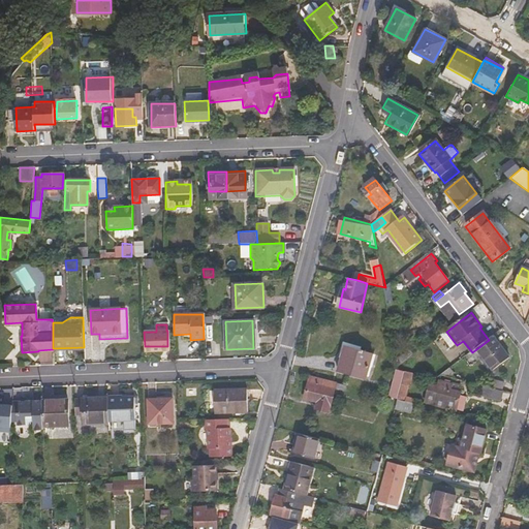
[(343,355),(371,363),(373,352),(349,347),(347,353),(344,353),(343,355)]
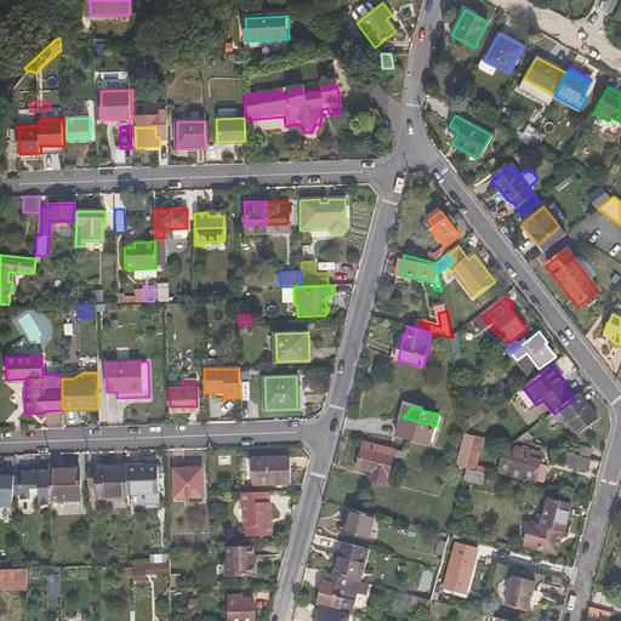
[(547,423),(554,434),(551,437),(556,443),(559,439),(562,443),(580,427),(565,409),(547,423)]
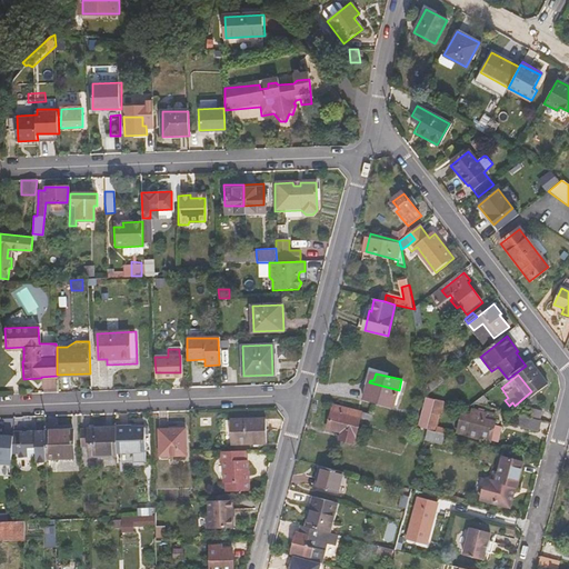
[(369,382),(366,399),(395,407),(399,390),(369,382)]
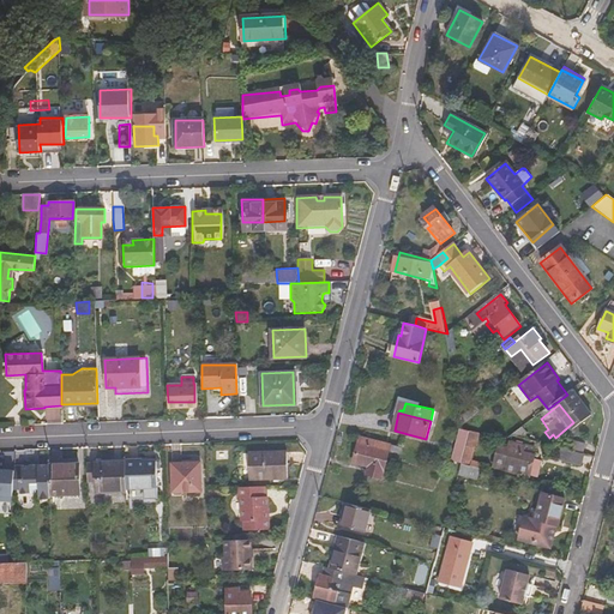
[(461,431),(453,462),(462,464),(467,450),(470,433),(461,431)]
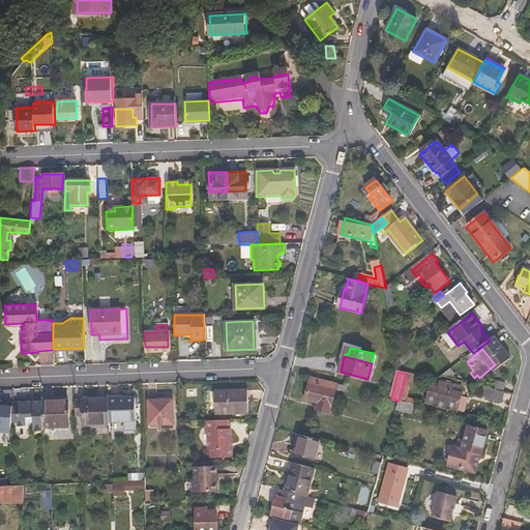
[(406,374),(403,388),(406,389),(408,389),(412,374),(406,373),(406,374)]
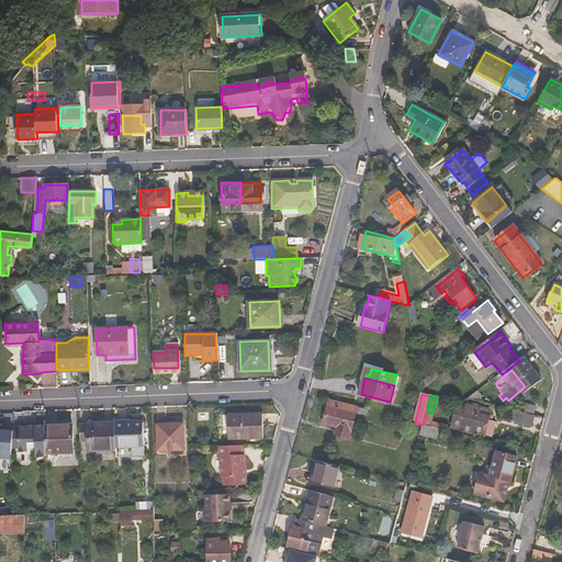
[(324,425),(337,428),(336,435),(349,437),(356,413),(366,415),(367,411),(329,401),(324,425)]
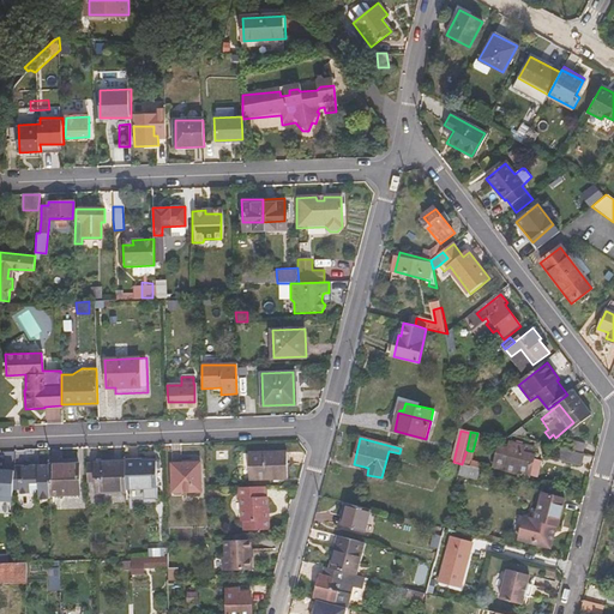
[(569,441),(566,450),(583,453),(584,455),(585,445),(569,441)]
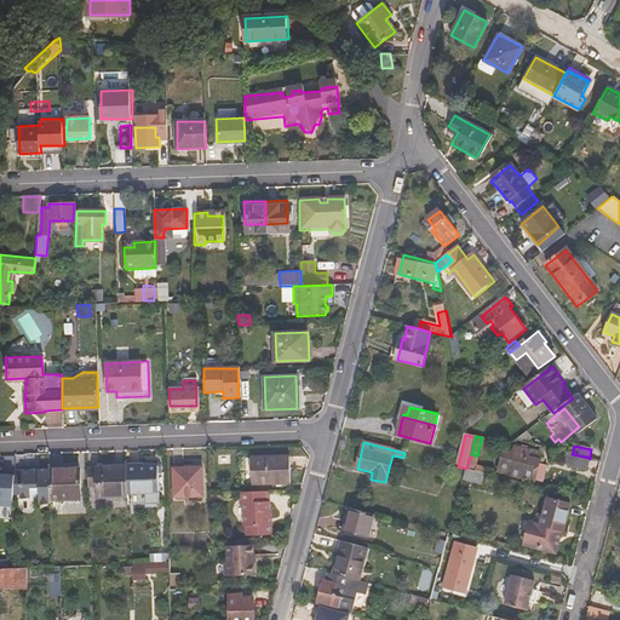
[(510,453),(504,474),(533,481),(534,478),(539,463),(540,459),(539,459),(540,453),(527,449),(522,448),(515,447),(514,453),(510,453)]
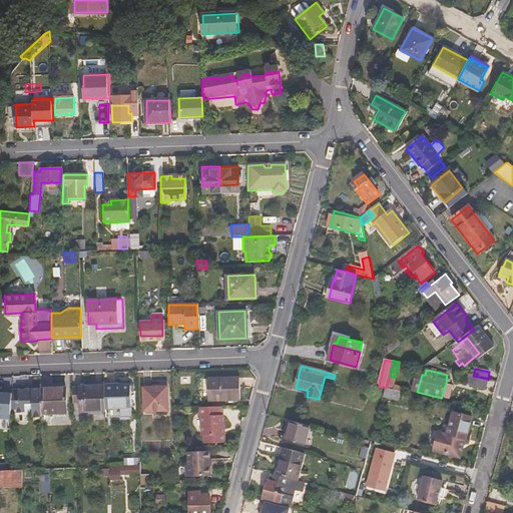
[(469,375),(466,383),(485,388),(487,379),(473,376),(469,375)]
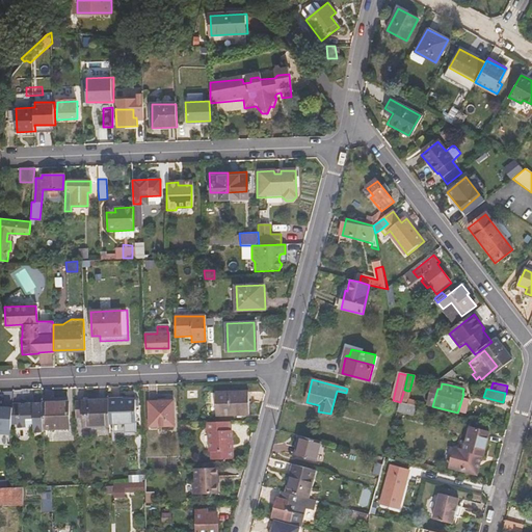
[(215,394),(216,416),(248,415),(247,393),(215,394)]
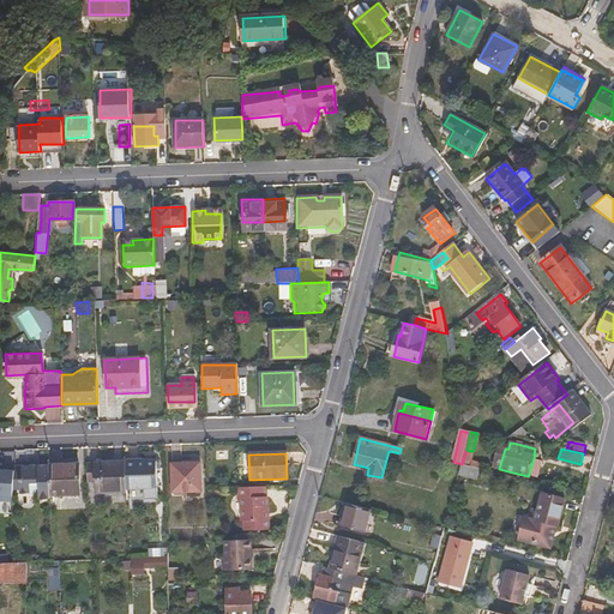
[(534,458),(529,474),(536,476),(541,459),(534,458)]
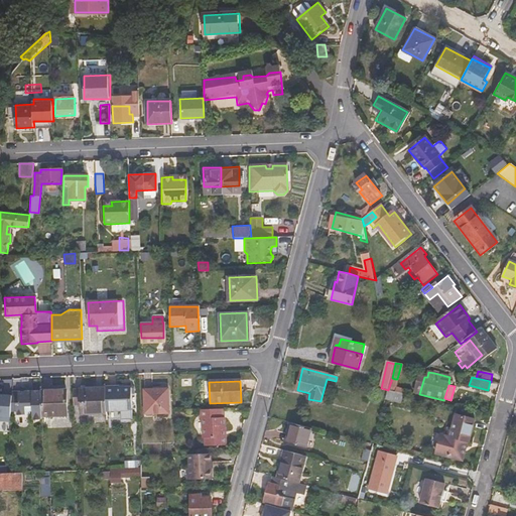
[(104,389),(105,413),(105,416),(131,416),(129,388),(104,389)]
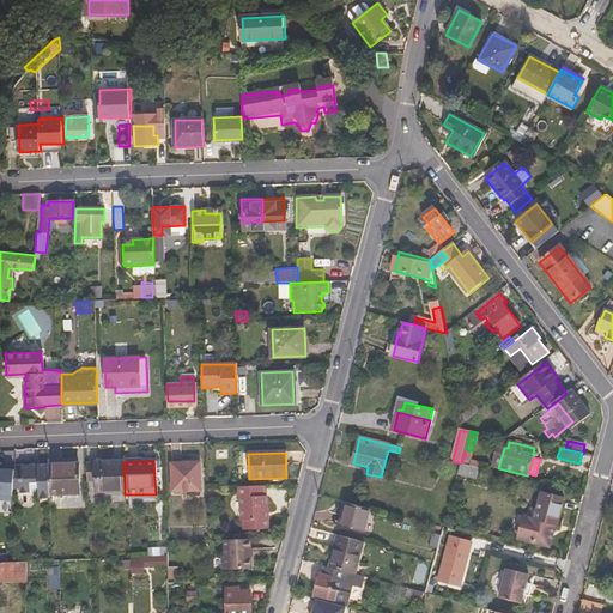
[(96,481),(96,491),(125,491),(123,462),(86,463),(86,481),(96,481)]
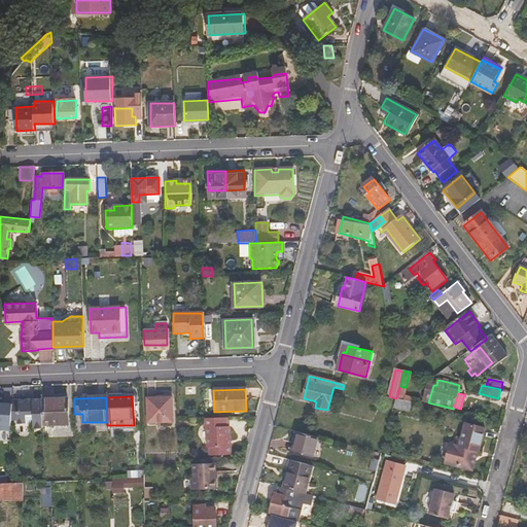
[(146,398),(147,423),(172,422),(171,397),(146,398)]
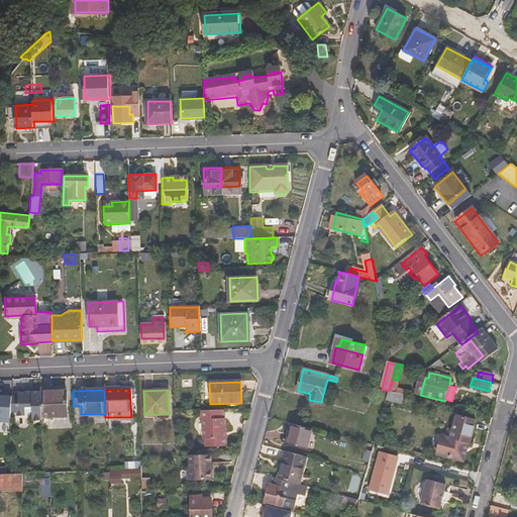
[(389,391),(387,399),(403,403),(405,395),(393,392),(389,391)]
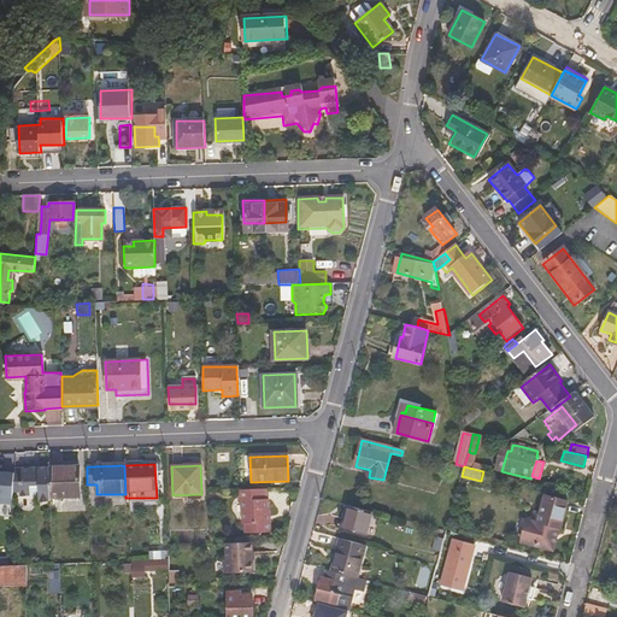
[(48,469),(50,499),(78,497),(78,468),(48,469)]
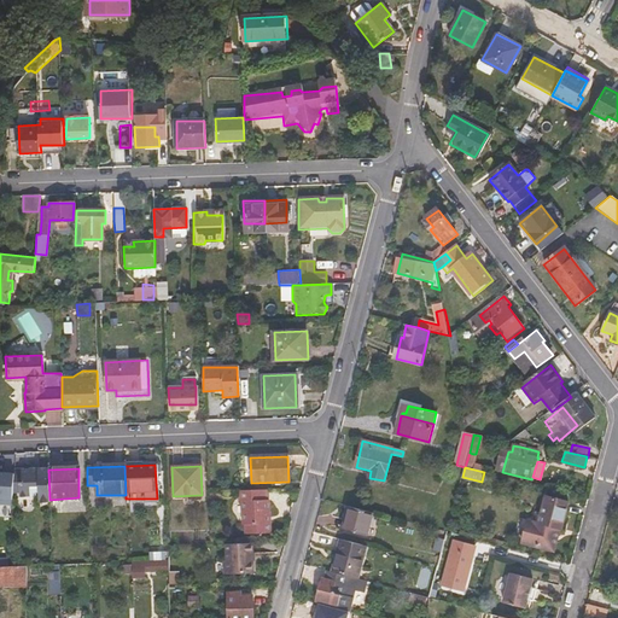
[(13,470),(12,494),(19,494),(19,497),(39,497),(39,503),(50,503),(50,500),(48,470),(36,470),(36,474),(31,474),(31,470),(13,470)]
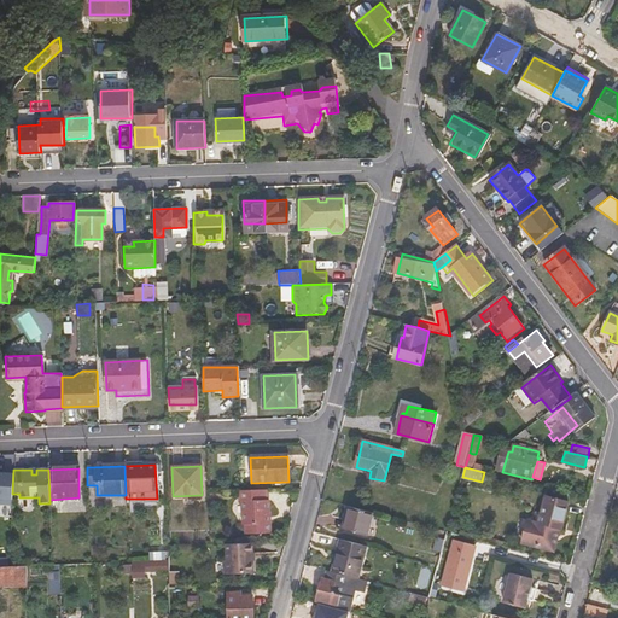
[(244,514),(244,525),(248,525),(248,535),(269,534),(268,500),(264,500),(264,490),(239,491),(240,514),(244,514)]
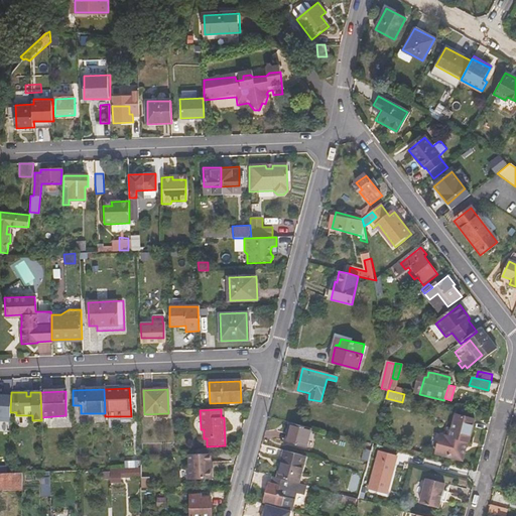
[(437,440),(434,453),(463,460),(465,453),(463,452),(464,446),(466,444),(468,440),(469,440),(471,433),(473,426),(474,419),(456,414),(452,428),(447,427),(444,435),(441,435),(440,441),(437,440)]
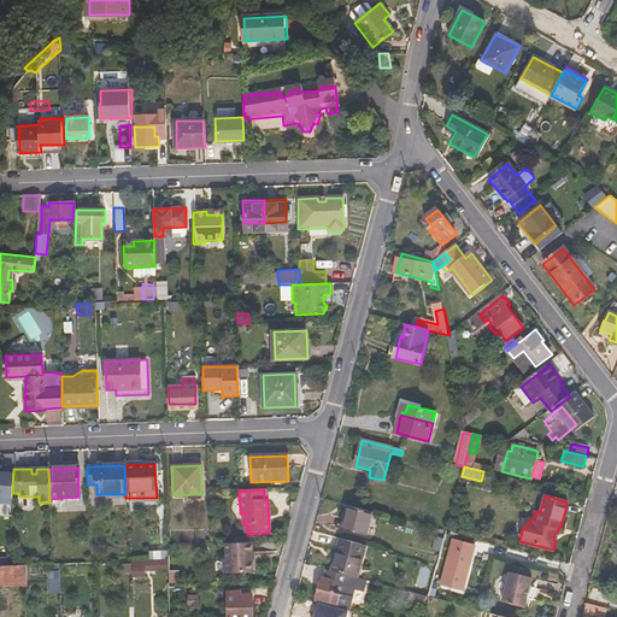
[(347,516),(344,530),(366,535),(372,512),(347,505),(345,515),(347,516)]
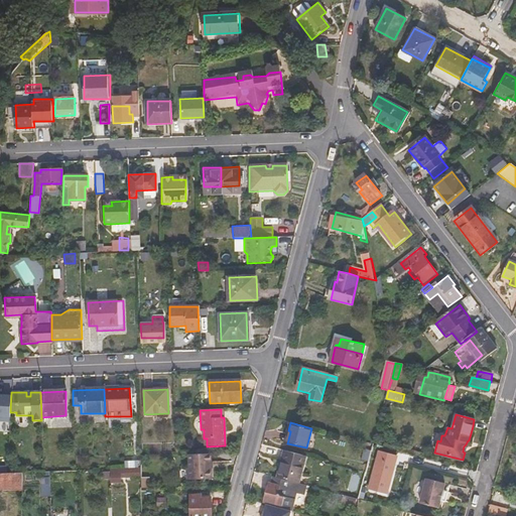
[(283,463),(279,480),(297,484),(304,457),(284,450),(282,463),(283,463)]
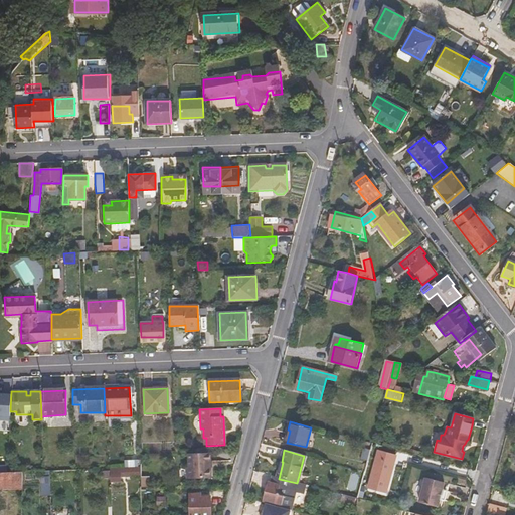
[(375,467),(370,488),(386,493),(396,456),(381,452),(381,453),(379,461),(376,460),(374,460),(372,466),(375,467)]
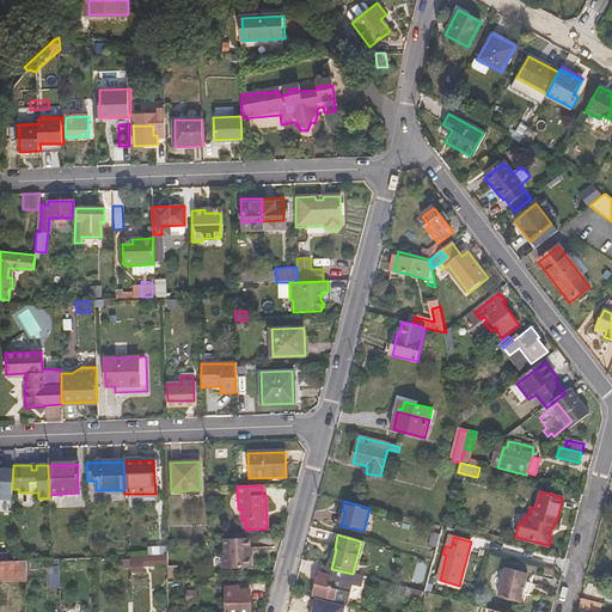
[(222,556),(222,569),(251,568),(250,538),(225,539),(225,555),(222,556)]
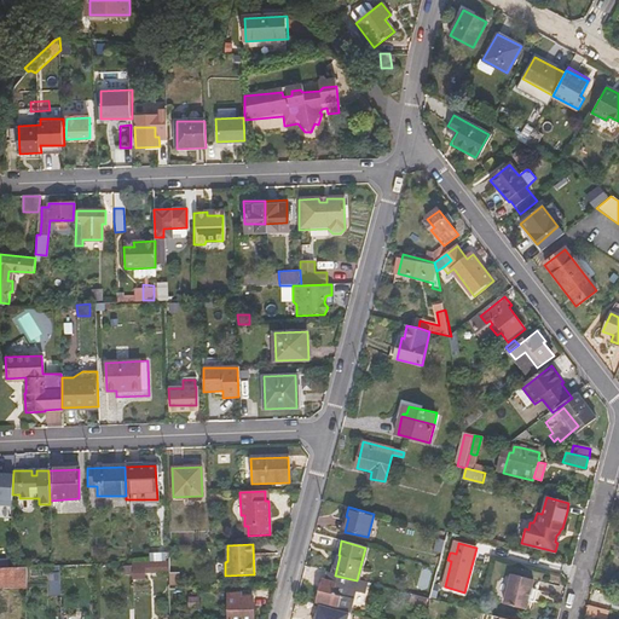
[(133,562),(133,582),(144,582),(144,573),(157,573),(157,562),(133,562)]
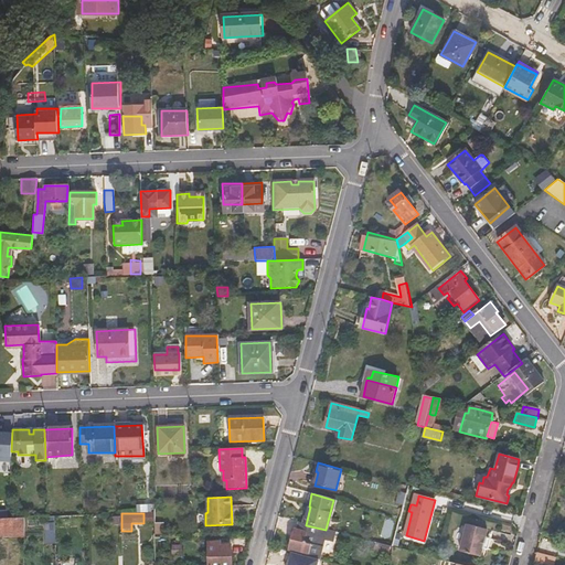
[(0,535),(22,534),(23,518),(6,518),(0,518),(0,535)]
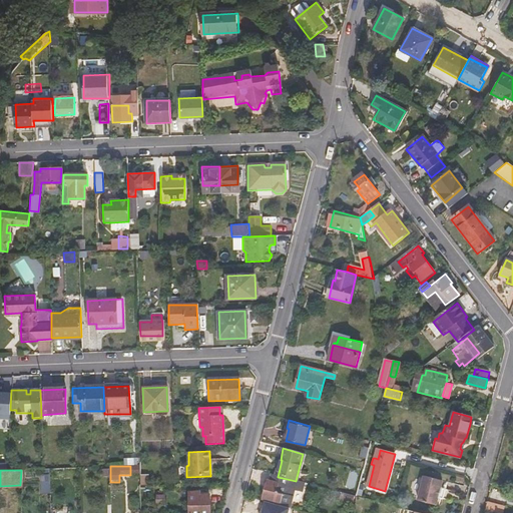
[(140,475),(143,485),(152,483),(149,472),(140,475)]
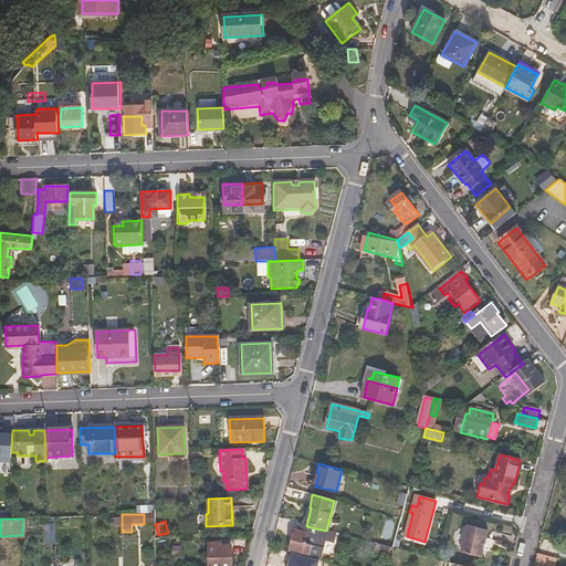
[(295,531),(291,549),(308,554),(308,557),(321,561),(328,532),(326,531),(306,526),(300,524),(299,531),(295,531)]
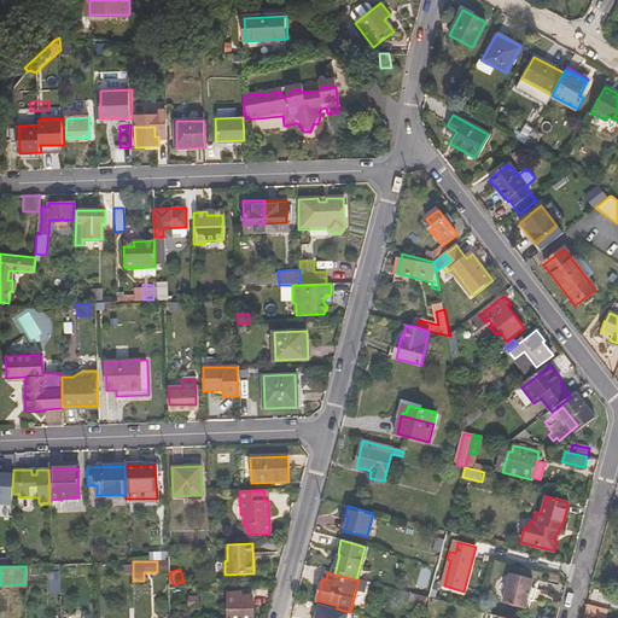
[(512,575),(505,604),(526,608),(529,601),(530,601),(534,589),(531,589),(534,579),(512,575)]
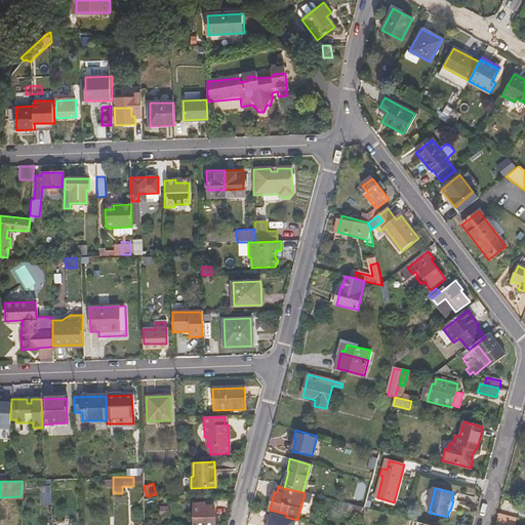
[(370,491),(365,509),(370,510),(374,492),(370,491)]
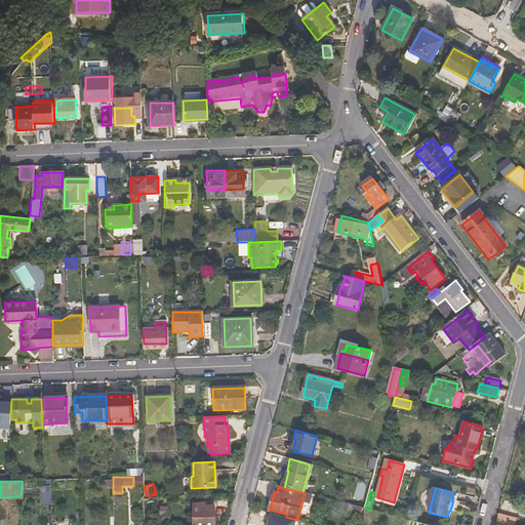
[(194,506),(194,524),(214,524),(215,509),(213,509),(213,507),(204,507),(203,506),(194,506)]
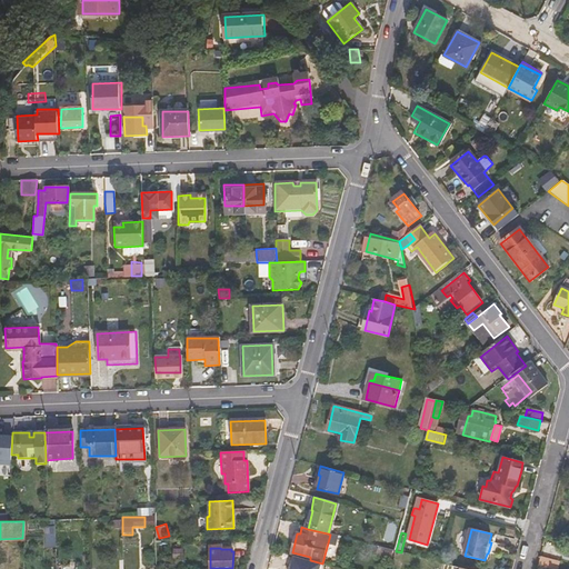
[(540,556),(539,567),(555,568),(558,568),(560,559),(540,556)]
